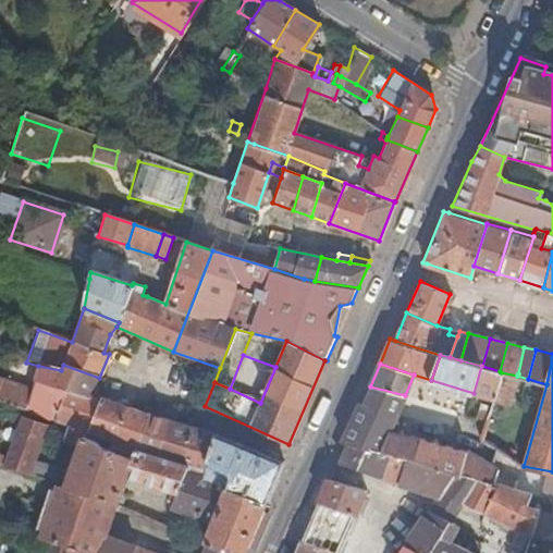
[(33,392),(26,410),(68,425),(85,431),(88,431),(100,400),(87,396),(99,378),(63,365),(61,370),(38,366),(34,382),(36,382),(33,392)]
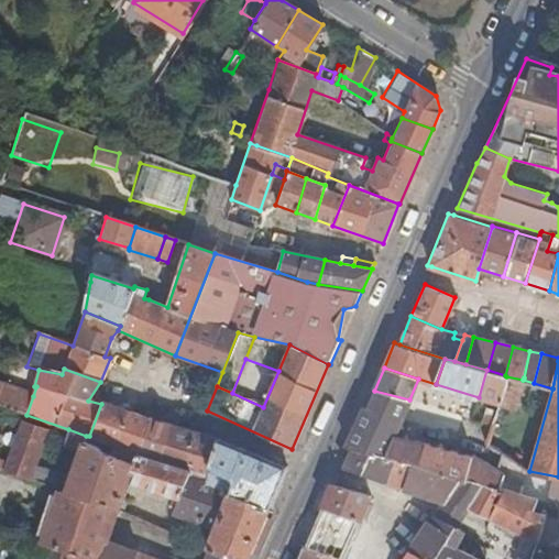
[(486,370),(479,397),(499,403),(506,376),(505,375),(488,370),(486,370)]
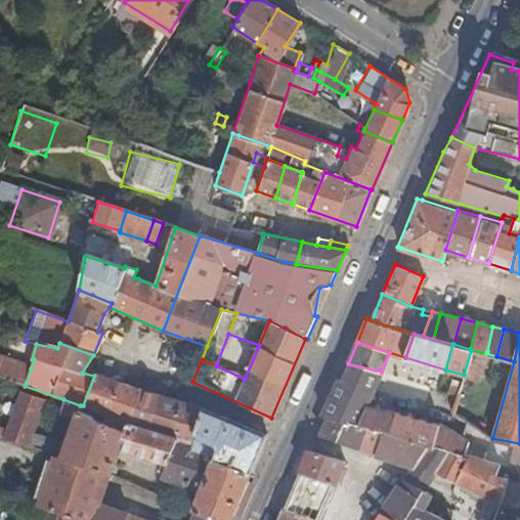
[(477,381),(486,353),(471,350),(464,375),(463,377),(477,381)]
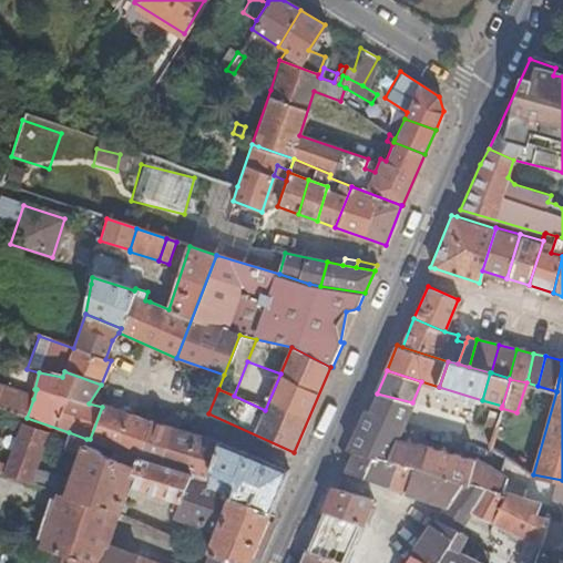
[(0,409),(27,418),(33,399),(0,388),(0,409)]
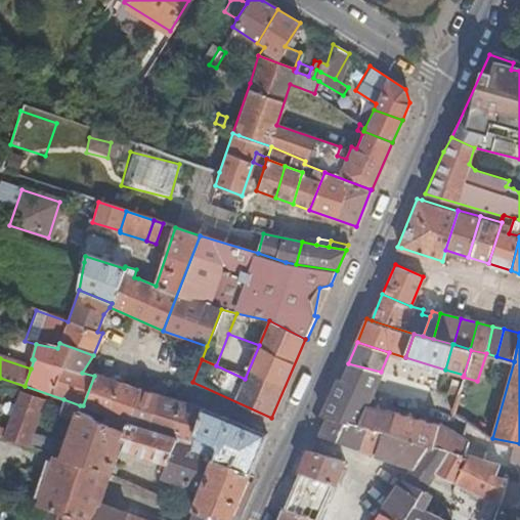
[(322,417),(328,419),(329,418),(385,432),(427,443),(434,444),(439,423),(397,412),(366,404),(381,372),(348,363),(341,379),(339,379),(322,417)]
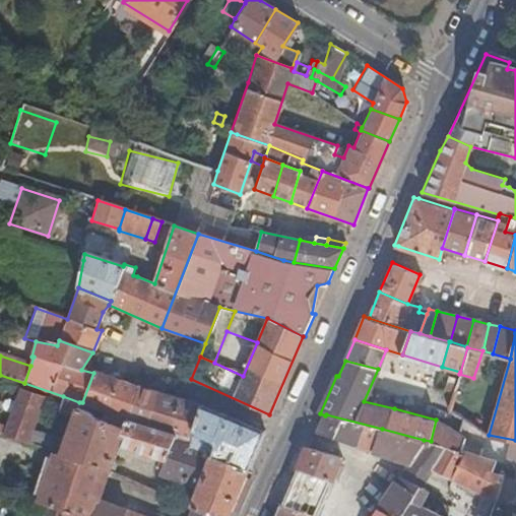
[(82,404),(106,412),(118,379),(94,372),(93,373),(82,402),(82,404)]
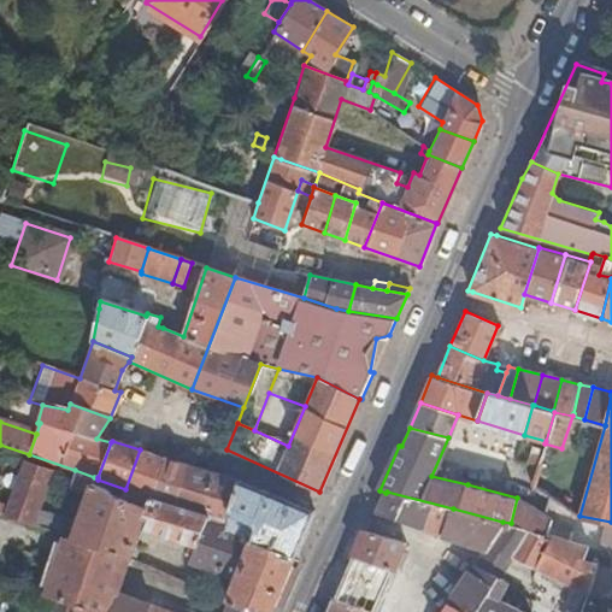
[(528,462),(539,464),(543,447),(533,445),(528,462)]
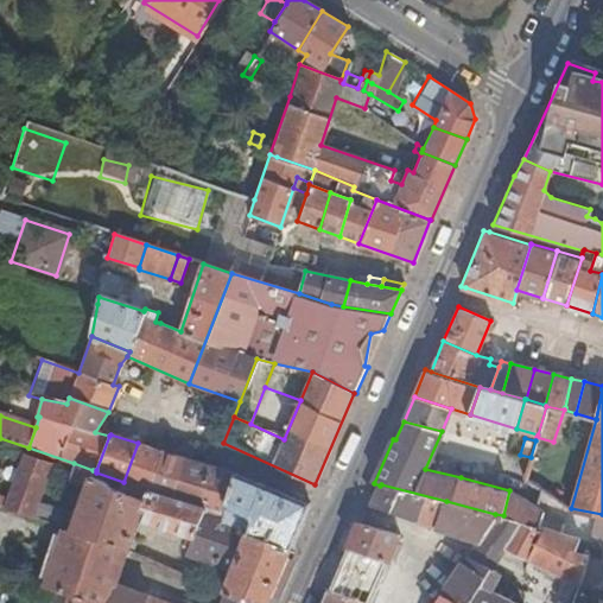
[(138,443),(124,482),(148,492),(162,451),(138,443)]
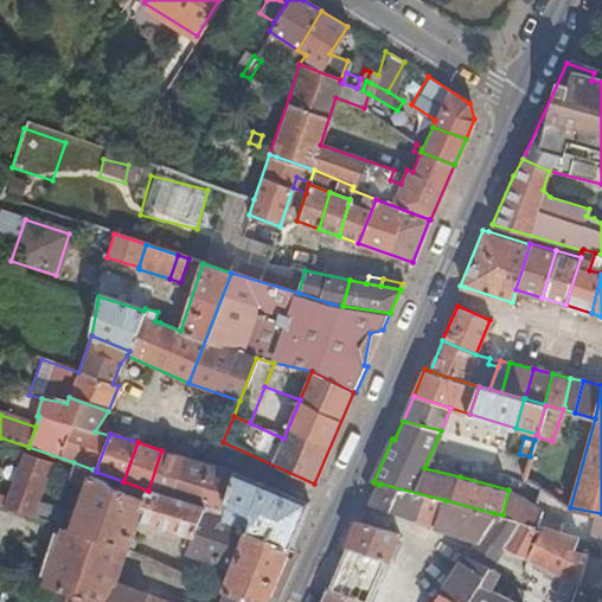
[(148,491),(171,498),(184,458),(161,450),(148,491)]
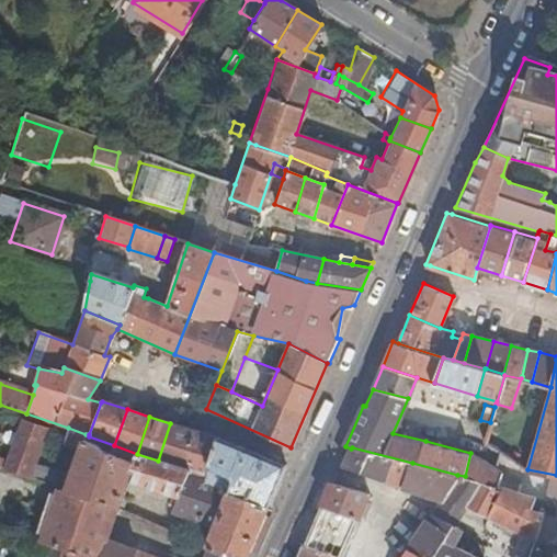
[(158,461),(182,468),(192,440),(188,438),(191,430),(170,423),(158,461)]
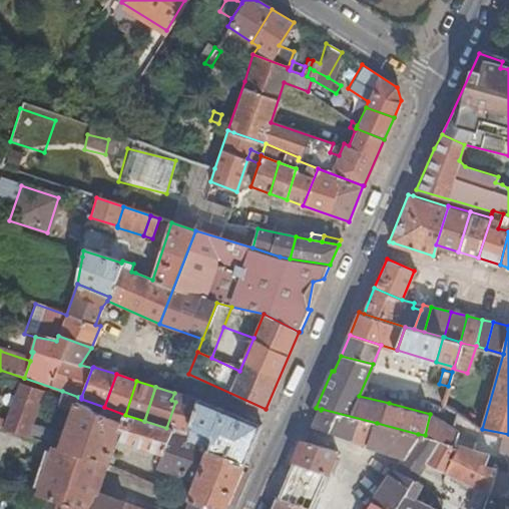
[(191,501),(209,508),(223,508),(243,463),(187,442),(189,434),(166,428),(144,421),(125,415),(104,407),(101,415),(93,413),(90,409),(76,403),(75,407),(70,405),(69,410),(72,412),(65,435),(53,431),(51,437),(28,429),(41,395),(20,388),(4,430),(33,440),(108,464),(115,438),(161,453),(156,466),(197,481),(190,500),(191,501)]
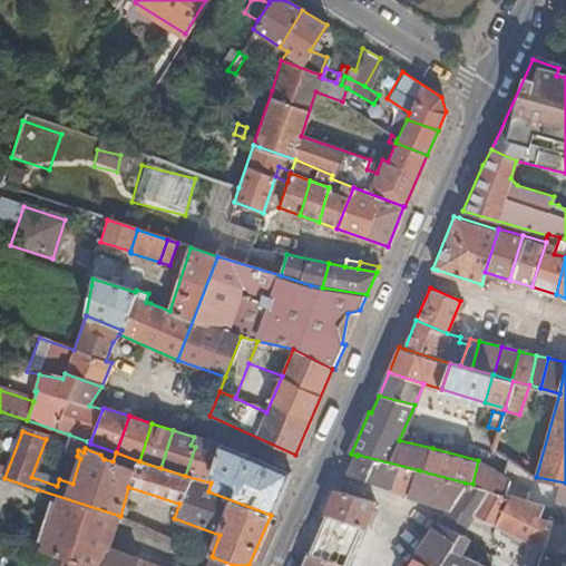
[(87,441),(69,435),(64,451),(77,456),(78,450),(84,452),(85,448),(87,441)]
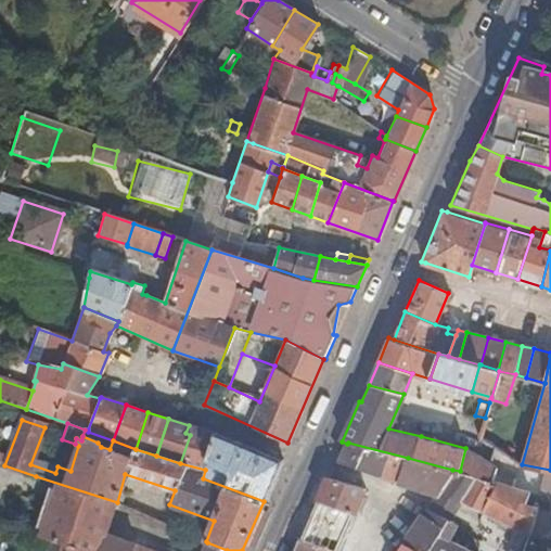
[(180,463),(205,470),(215,433),(194,426),(191,435),(190,435),(180,463)]
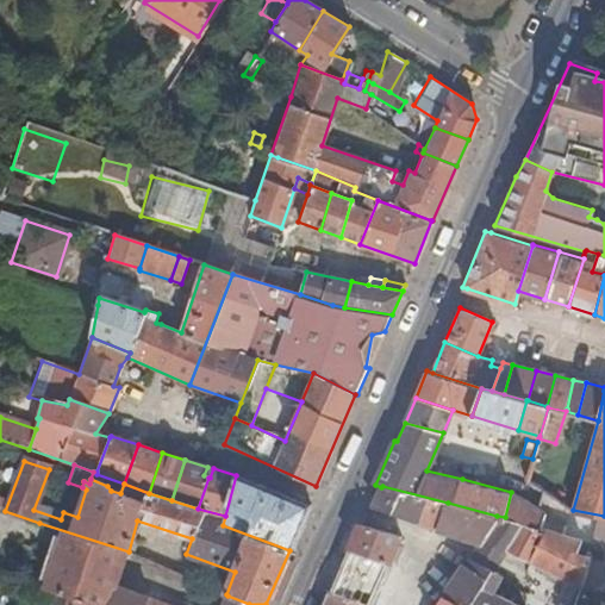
[(223,525),(289,550),(310,504),(236,475),(225,516),(223,525)]
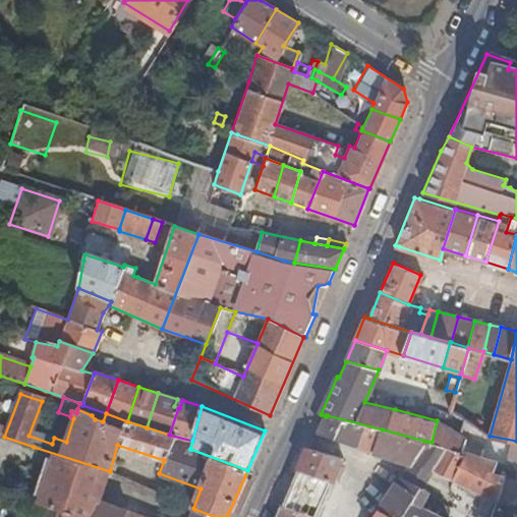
[(450,409),(437,420),(465,439),(462,451),(481,457),(489,435),(450,409)]
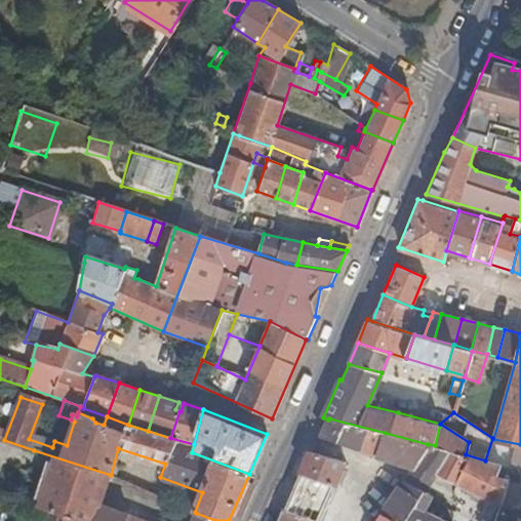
[(328,419),(321,437),(377,455),(386,433),(329,418),(328,419)]
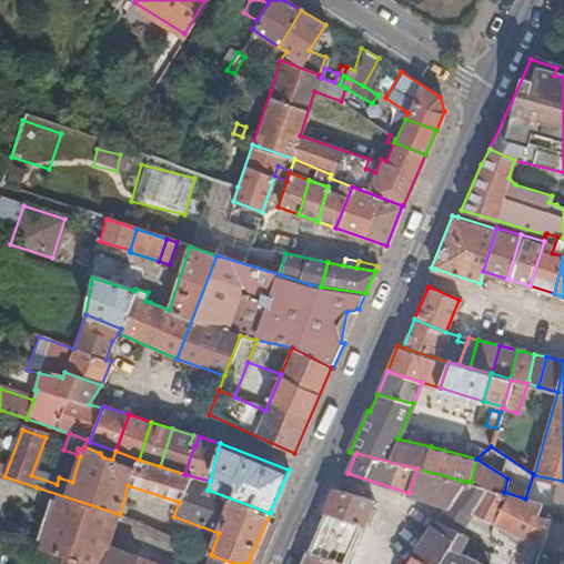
[(476,459),(471,482),(494,490),(504,492),(507,479),(476,459)]
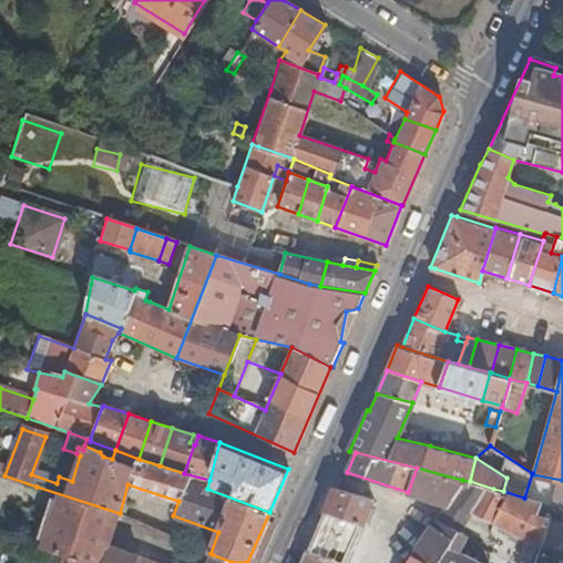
[(417,468),(408,492),(447,504),(462,480),(417,468)]
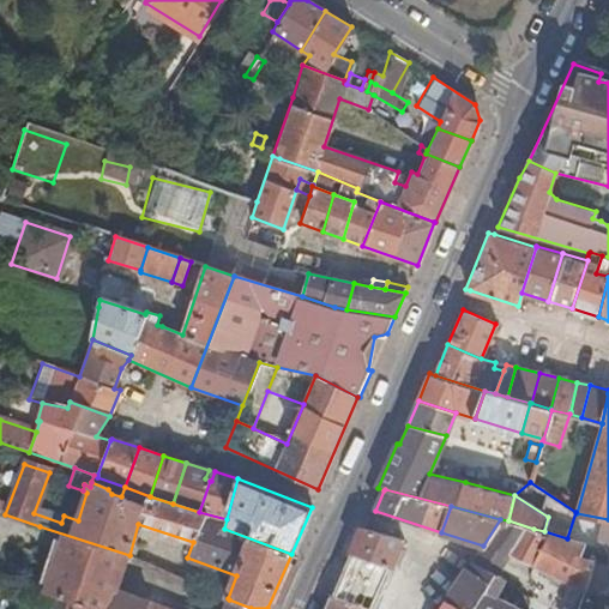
[(500,519),(483,546),(474,560),(500,574),(508,559),(517,562),(519,559),(534,529),(508,520),(500,519)]
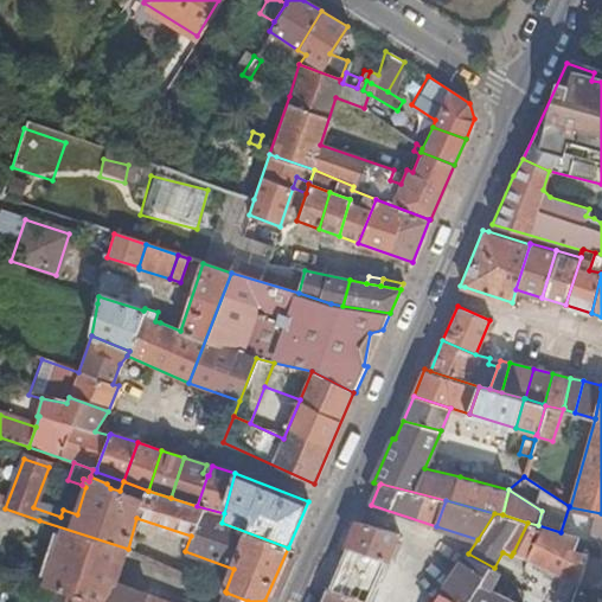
[(248,601),(226,593),(223,601),(165,601),(117,584),(128,549),(39,520),(24,569),(17,568),(14,576),(44,586),(70,595),(90,601),(248,601)]
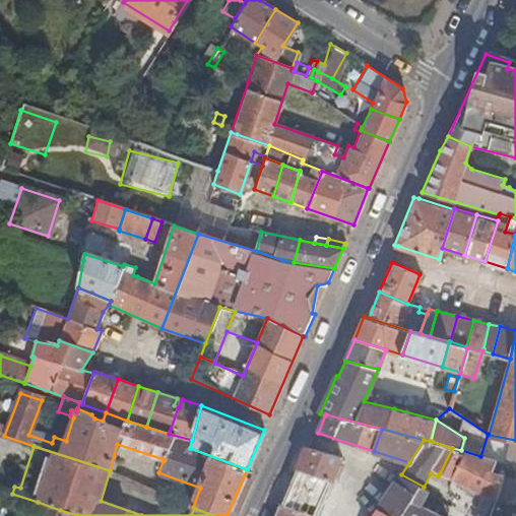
[(307,447),(298,468),(332,481),(342,457),(312,448),(307,447)]
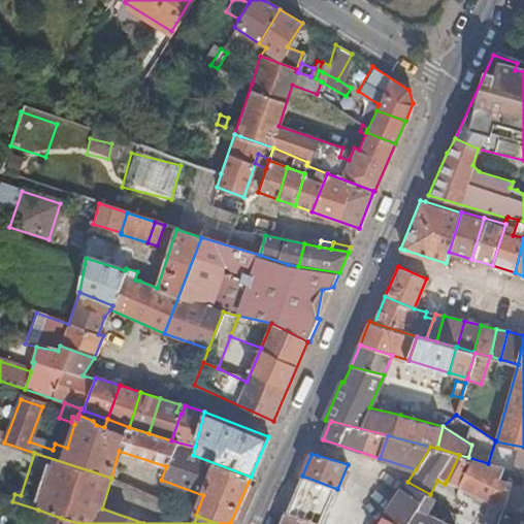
[(488,463),(468,457),(459,455),(447,481),(500,506),(502,508),(510,483),(511,482),(500,479),(502,467),(488,463)]
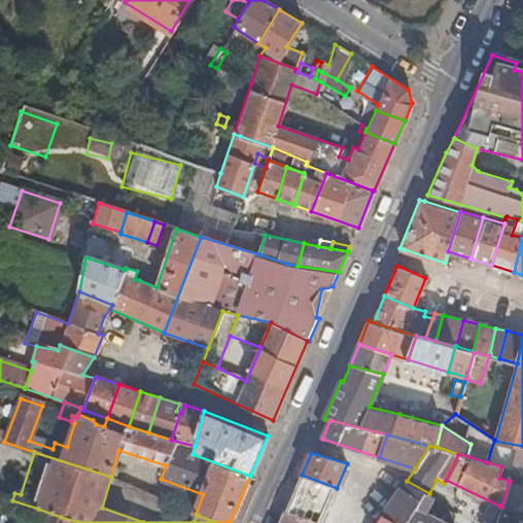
[(302,475),(285,514),(308,522),(321,522),(337,488),(302,475)]
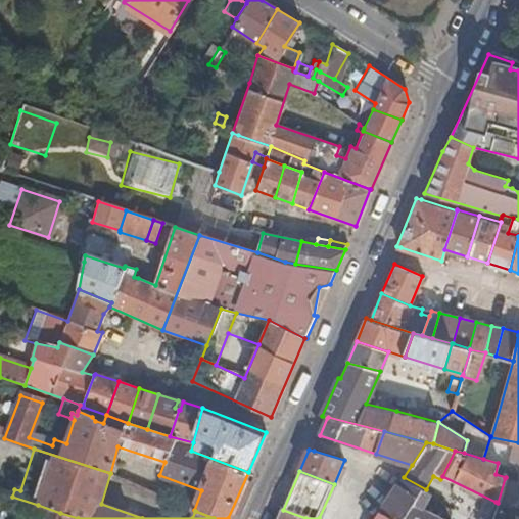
[(426,489),(404,477),(393,491),(416,504),(426,489)]
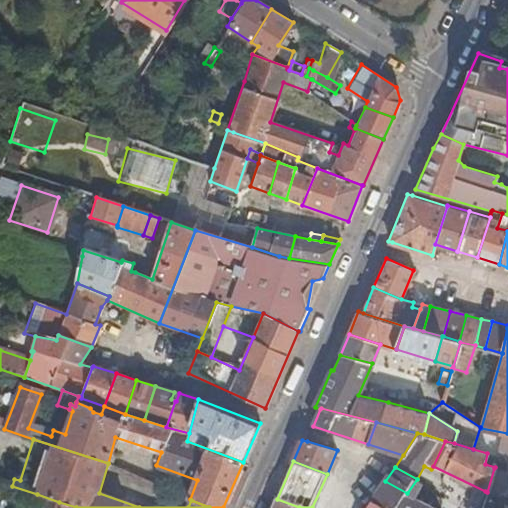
[(494,468),(487,492),(498,495),(506,471),(494,468)]
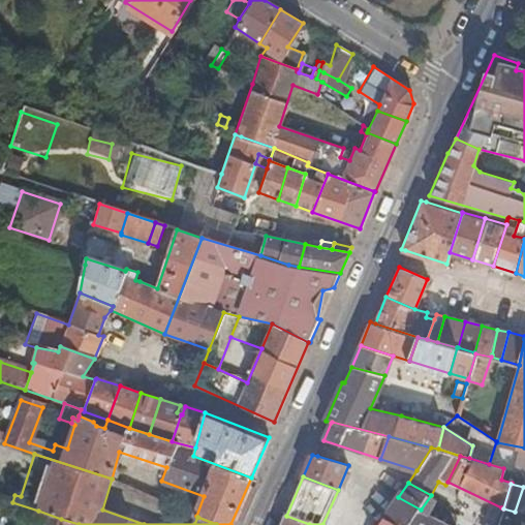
[(384,517),(400,524),(448,524),(420,511),(421,510),(398,497),(384,517)]
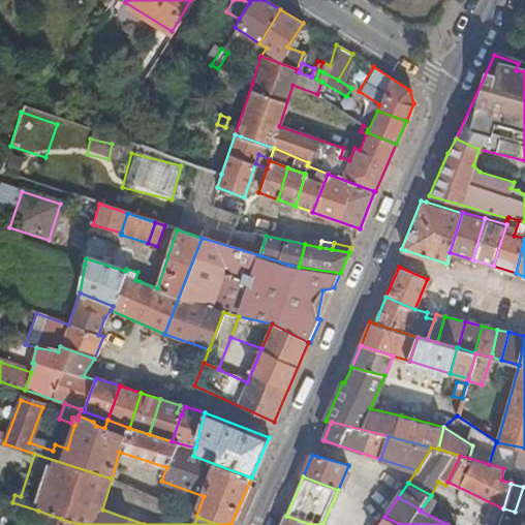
[(286,516),(282,524),(309,524),(286,516)]
